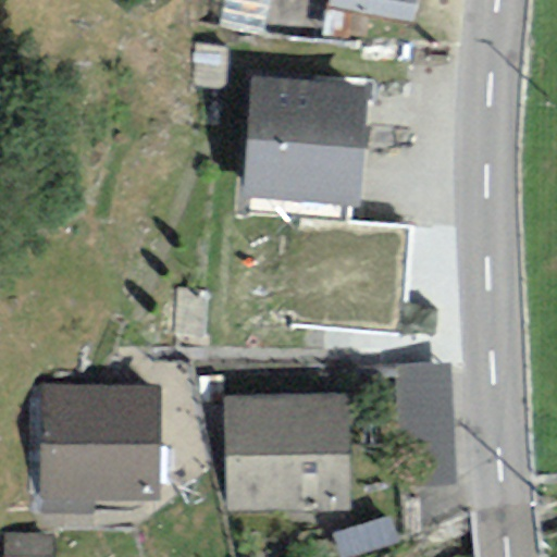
[(416,0),(326,0),(325,7),(411,24),(416,0)]
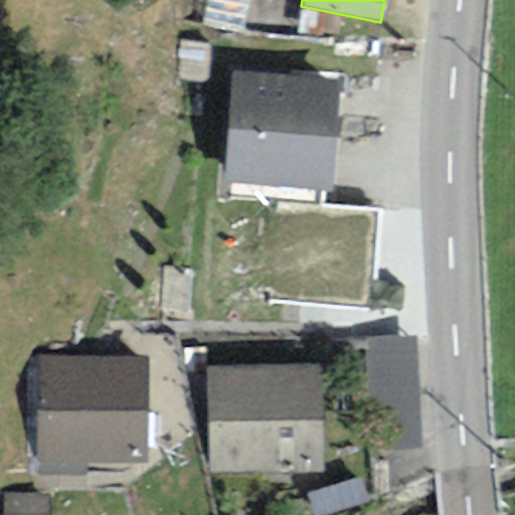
[(338,78),(232,69),(222,182),(328,191),(338,78)]
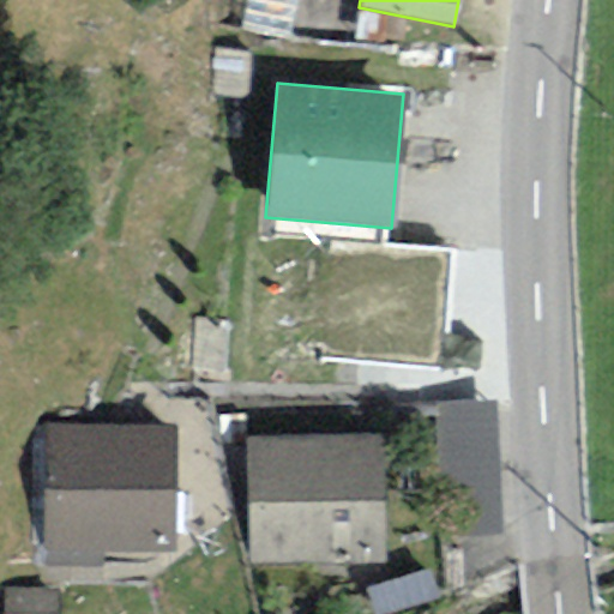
[(495,402),(437,404),(443,535),(501,533),(495,402)]
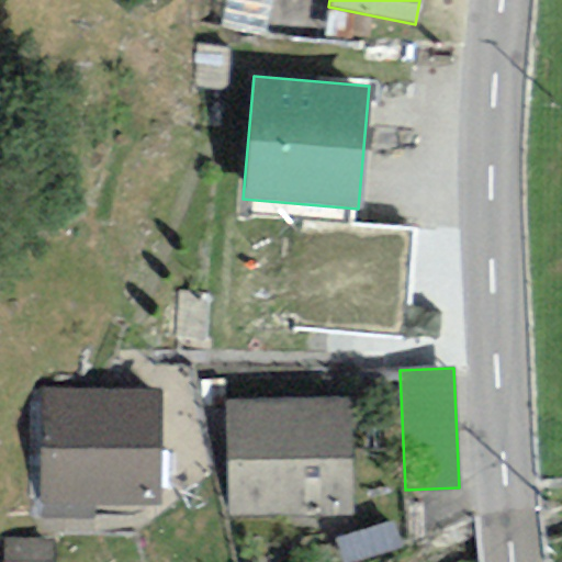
[(37,390),(37,517),(93,517),(93,503),(158,504),(158,390),(37,390)]
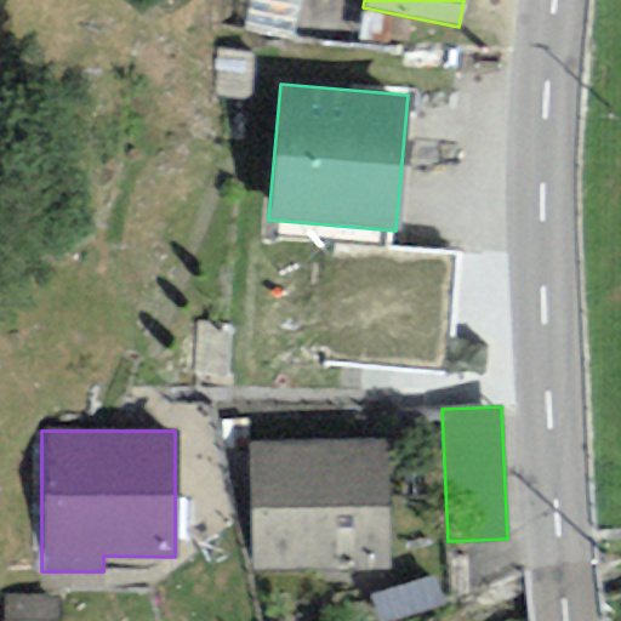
[(387,445),(250,445),(250,571),(387,571),(387,445)]
